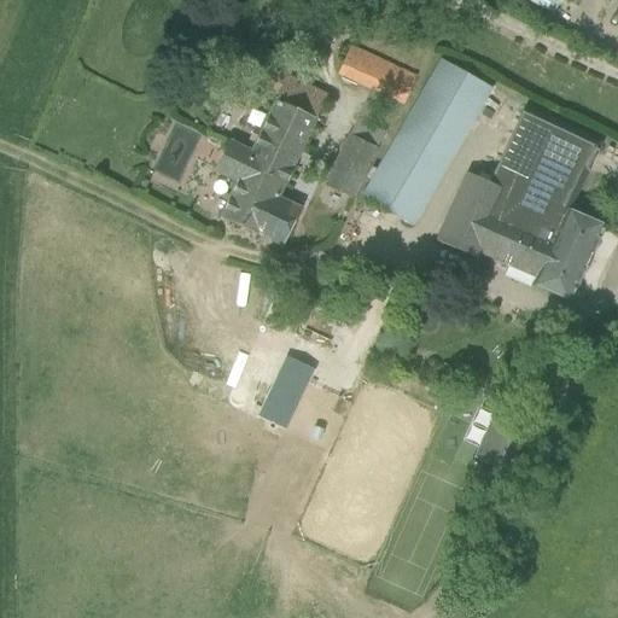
[(554,0),(526,0),(526,1),(552,16),(559,3),(554,0)]
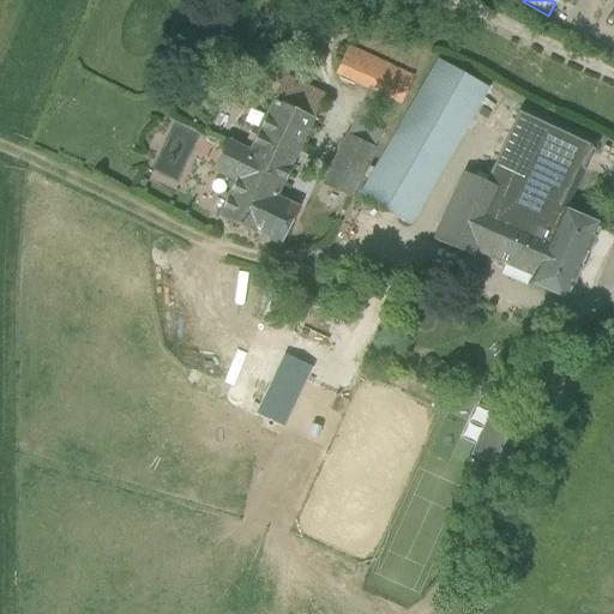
[(348,48),(336,73),(344,78),(367,89),(395,101),(401,104),(413,78),(348,48)]
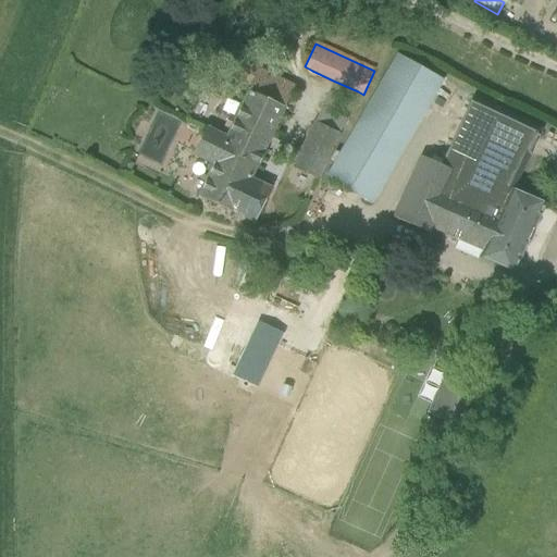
[(371,206),(443,81),(397,54),(325,180),(371,206)]
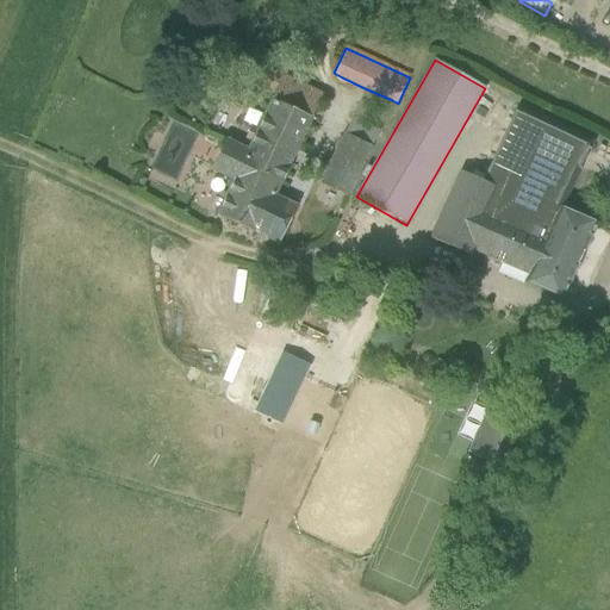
[(261,80),(279,88),(263,118),(248,151),(242,165),(281,184),(312,119),(322,98),(297,83),(284,78),(263,68),(255,86),(257,87),(261,80)]
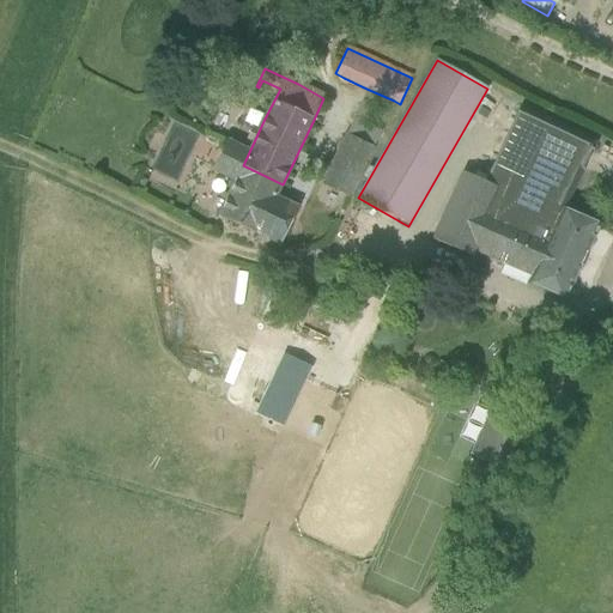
[(372,149),(345,135),(322,186),(350,199),(372,149)]
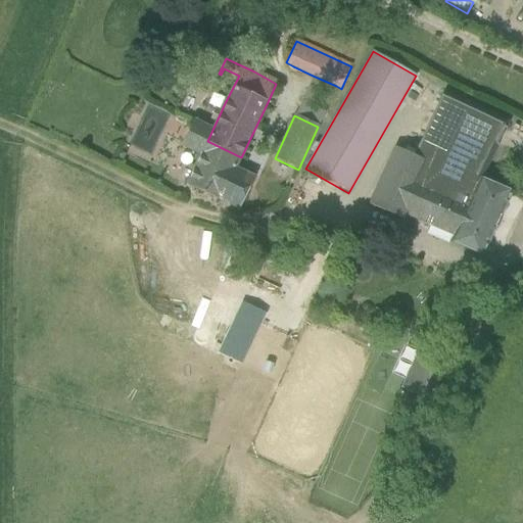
[(235,169),(241,157),(207,141),(212,130),(193,121),(181,146),(200,155),(191,174),(186,185),(238,210),(253,178),(235,169)]
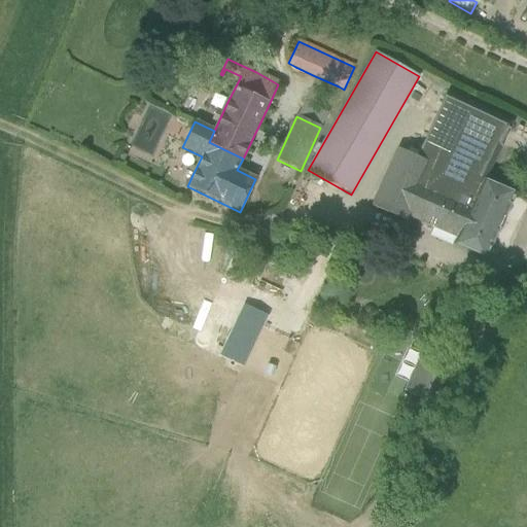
[(432,164),(398,149),(372,207),(407,222),(409,216),(457,238),(454,244),(485,257),(515,195),(483,180),(473,202),(425,181),(432,164)]
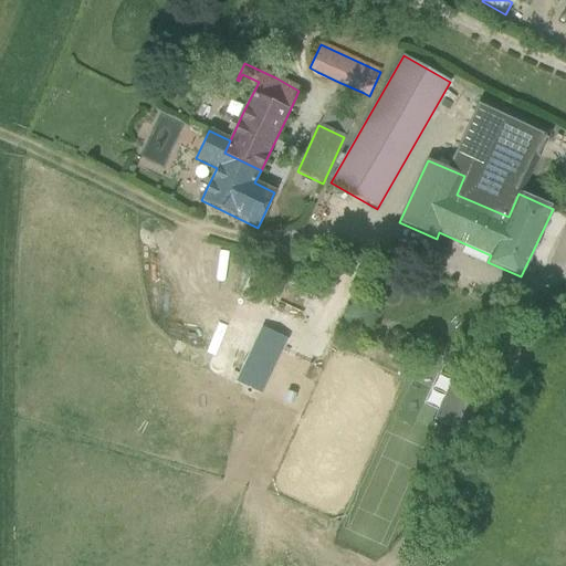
[(250,367),(268,375),(281,348),(262,339),(250,367)]
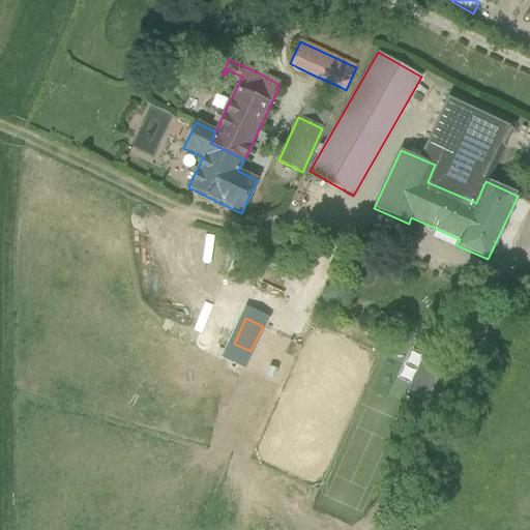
[(423,355),(407,393),(425,402),(437,377),(442,363),(423,355)]
